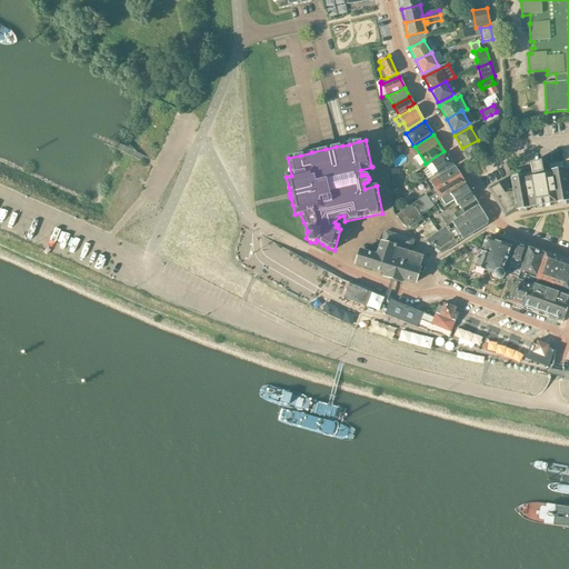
[(478,157),(485,152),(478,140),(462,148),(469,161),(478,157)]
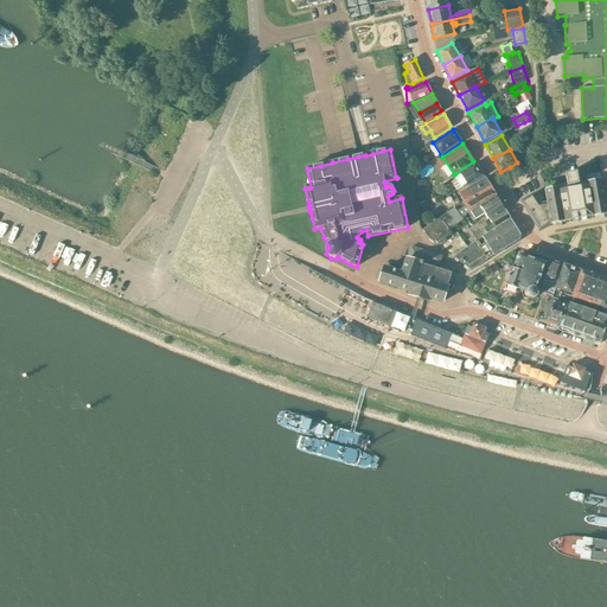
[(475,164),(455,177),(464,189),(483,176),(475,164)]
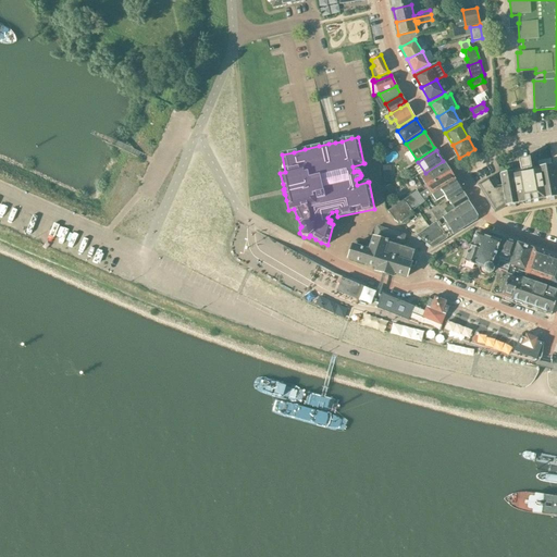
[(556,196),(556,190),(553,168),(553,164),(552,164),(539,166),(535,168),(531,169),(529,158),(518,160),(520,170),(517,171),(512,171),(511,165),(498,168),(498,172),(499,174),(505,206),(556,196)]
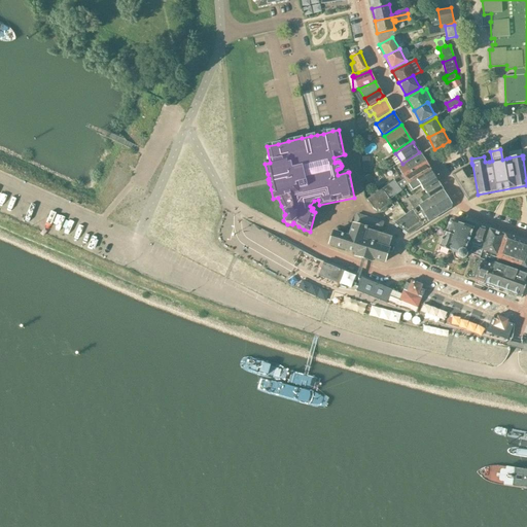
[(403,176),(425,163),(420,153),(398,168),(403,176)]
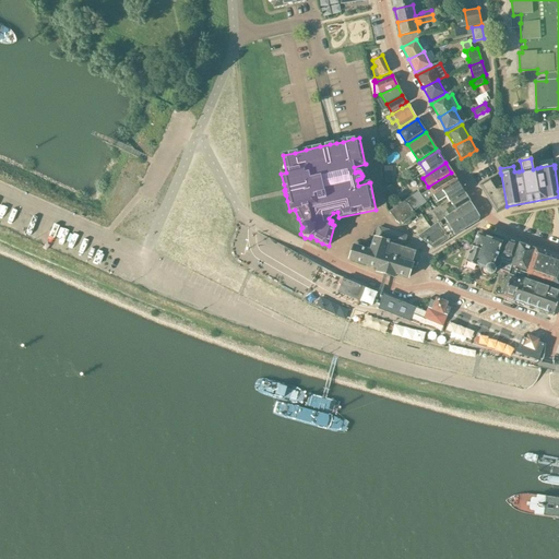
[(432,194),(456,180),(451,173),(428,187),(429,189),(421,194),(418,191),(408,198),(417,210),(427,203),(426,201),(433,195),(432,194)]
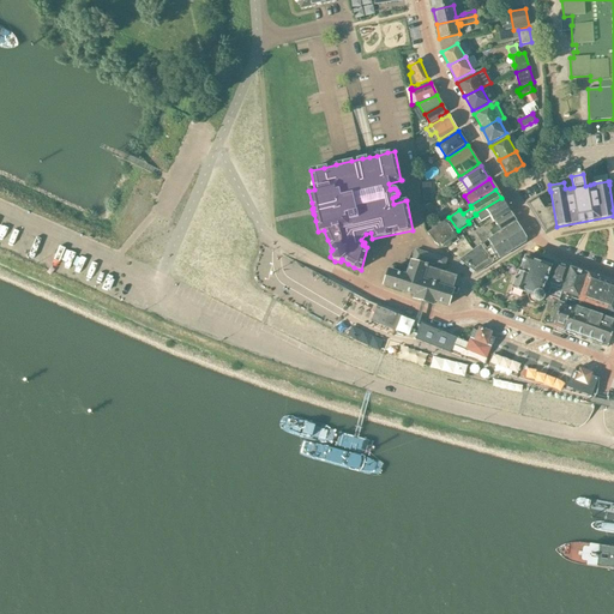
[(546,205),(540,196),(527,203),(546,234),(554,229),(549,205),(546,205)]
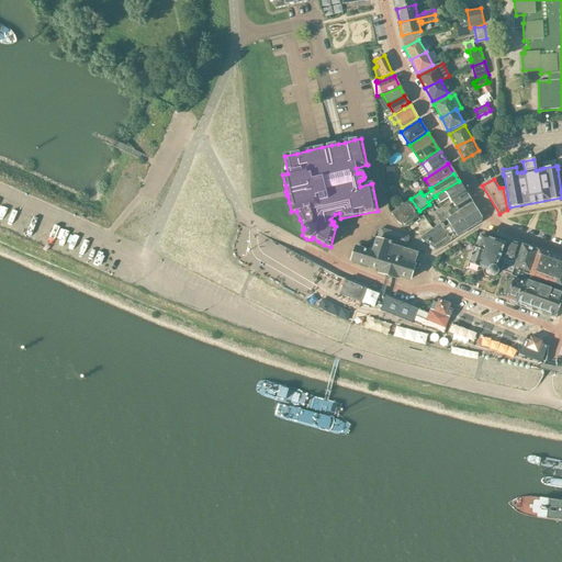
[(451,203),(467,193),(459,181),(435,195),(436,197),(439,203),(448,198),(451,203)]
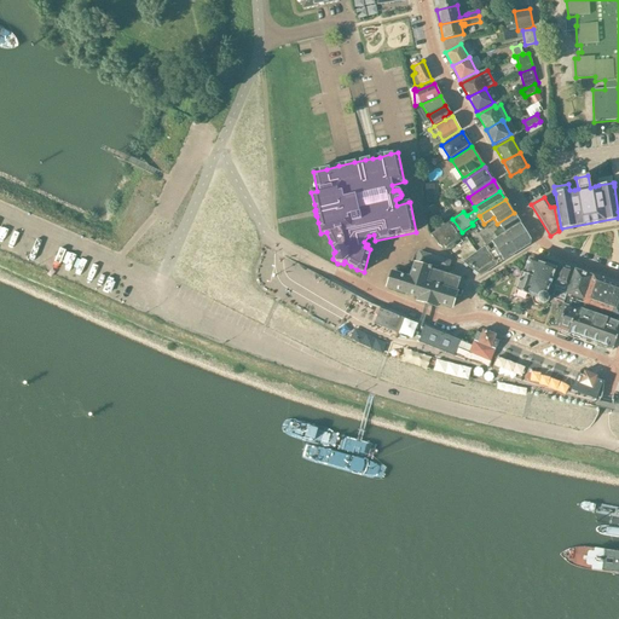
[(491,242),(520,224),(514,213),(497,224),(498,224),(502,229),(497,231),(495,226),(487,230),(489,231),(482,233),(490,244),(492,243),(491,242)]
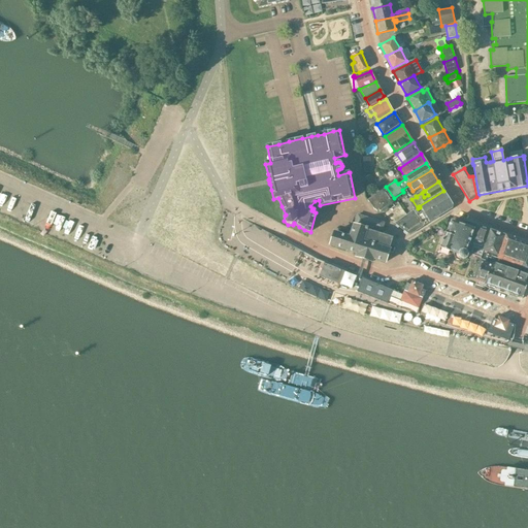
[(390,201),(394,198),(386,187),(367,200),(373,210),(374,209),(376,211),(378,210),(380,211),(381,210),(392,203),(390,201)]
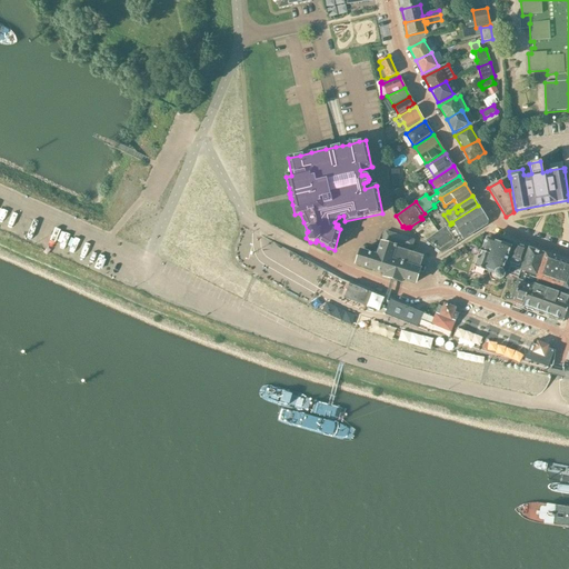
[(446,228),(456,243),(462,240),(462,239),(487,223),(488,221),(478,206),(451,222),(452,223),(456,228),(451,230),(449,226),(446,228)]
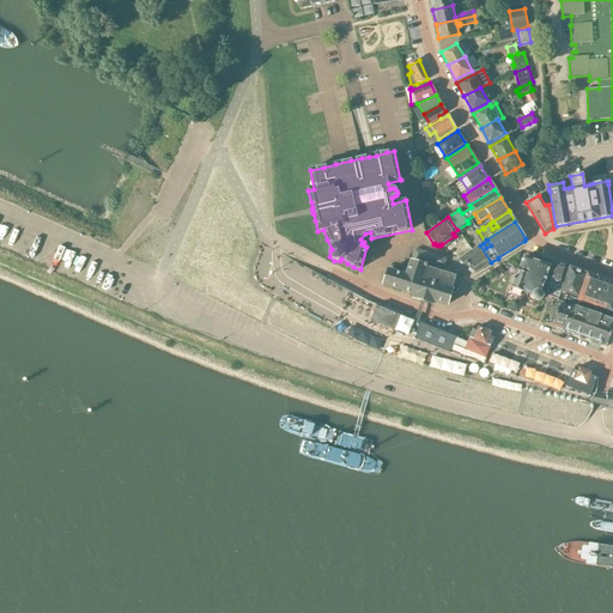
[(456,244),(461,250),(467,247),(462,240),(456,244)]
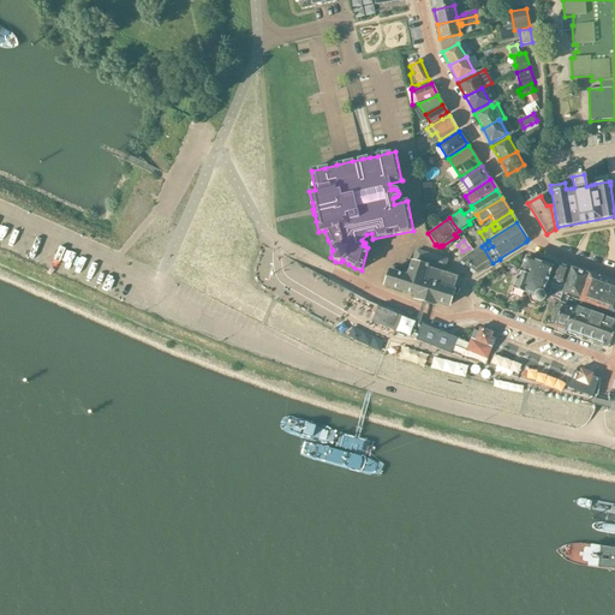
[(493,263),(482,246),(482,245),(459,261),(476,274),(493,263)]
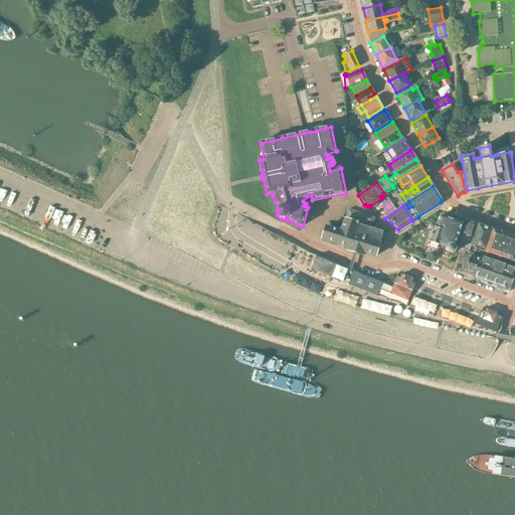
[(372,224),(374,217),(348,209),(341,231),(325,226),(322,238),(349,246),(347,250),(354,252),(355,252),(356,253),(362,255),(363,251),(376,255),(379,244),(383,246),(385,240),(380,238),(382,232),(369,228),(370,223),(372,224)]
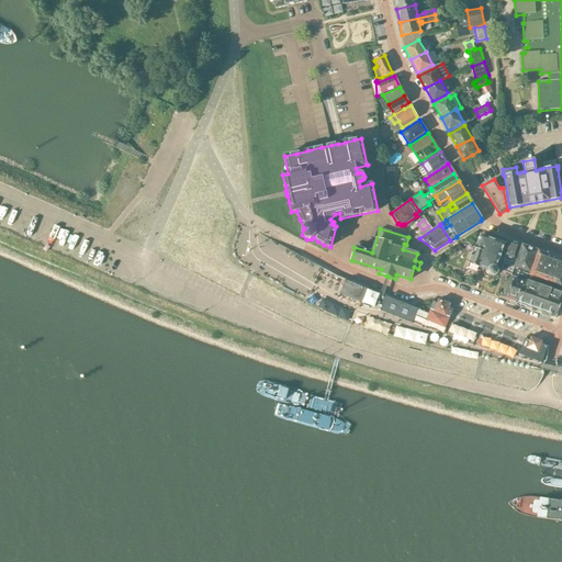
[(505,254),(504,253),(502,257),(499,256),(504,244),(480,236),(475,249),(473,248),(467,267),(470,271),(475,273),(479,271),(480,269),(483,270),(482,273),(485,277),(489,278),(492,276),(493,277),(494,276),(496,276),(497,274),(498,273),(499,272),(512,277),(515,268),(514,267),(516,261),(504,257),(505,254)]
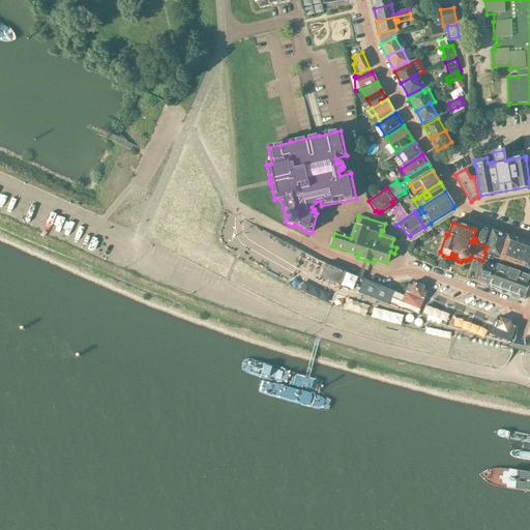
[(487,246),(492,231),(479,227),(475,238),(476,239),(475,242),(487,246)]
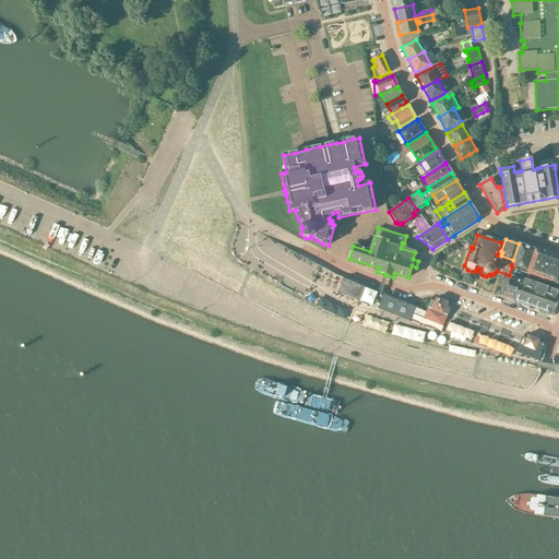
[(518,268),(527,271),(535,249),(519,244),(513,260),(511,265),(512,266),(509,275),(514,277),(518,268)]
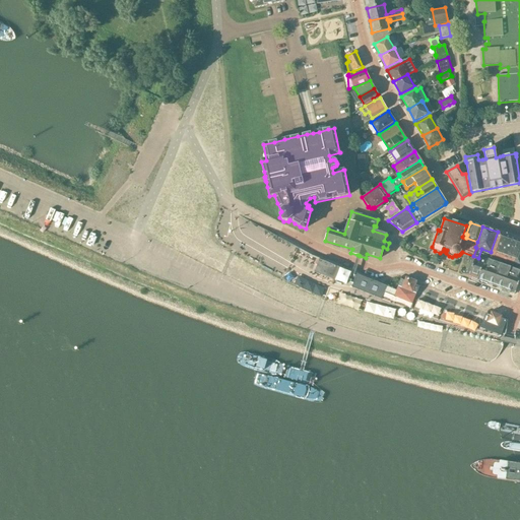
[(498,232),(491,252),(490,255),(497,257),(497,259),(505,262),(506,261),(519,265),(519,264),(519,239),(498,231),(498,232)]
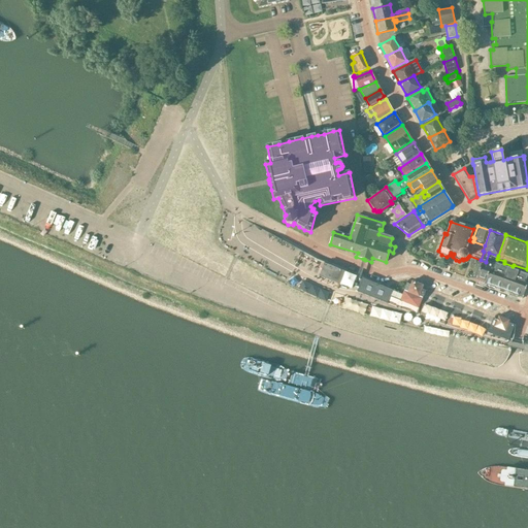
[(486,262),(481,260),(474,276),(476,277),(475,279),(476,282),(484,285),(491,264),(486,262)]
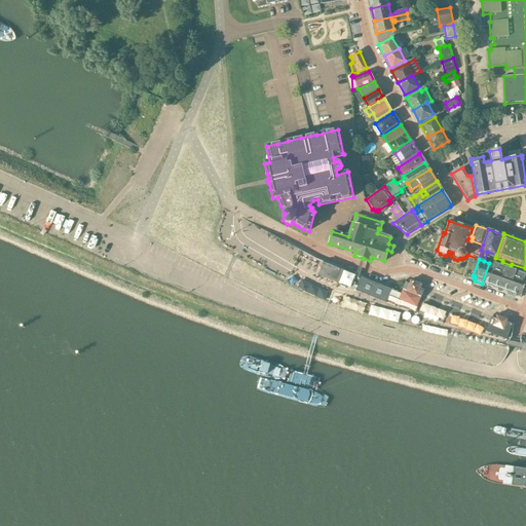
[(323,263),(318,275),(338,283),(343,271),(323,263)]
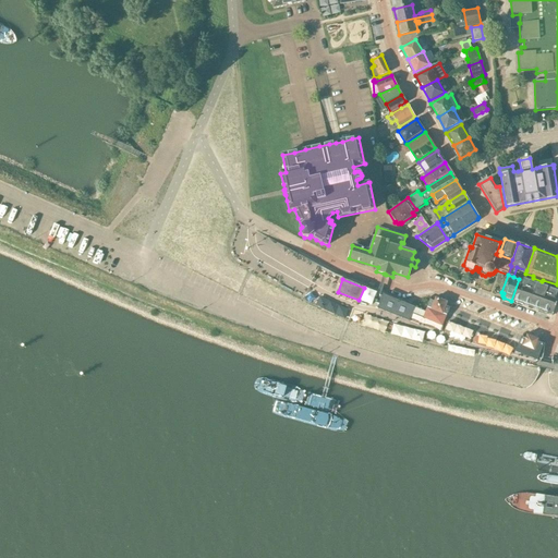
[(519,279),(511,301),(553,315),(557,299),(557,291),(549,289),(549,290),(519,279)]
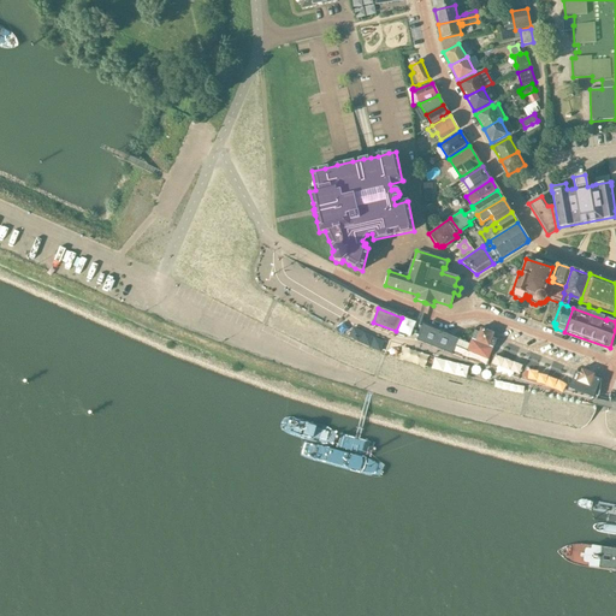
[(347,321),(343,332),(362,339),(367,330),(347,321)]
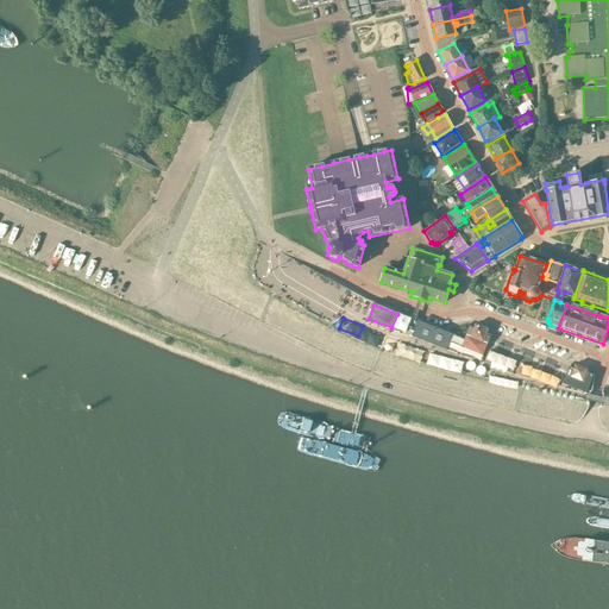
[(451,337),(418,324),(412,338),(446,350),(449,344),(451,337)]
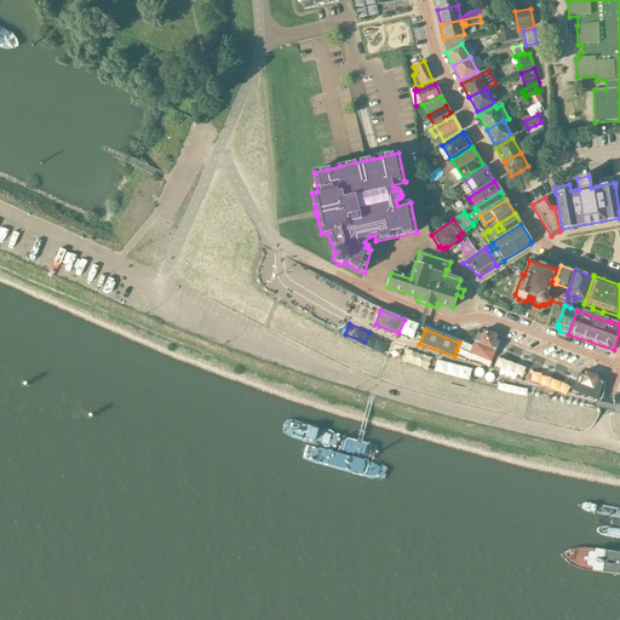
[(497,336),(483,331),(482,334),(477,333),(472,346),(472,348),(459,343),(457,350),(491,362),(494,355),(499,342),(495,340),(497,336)]
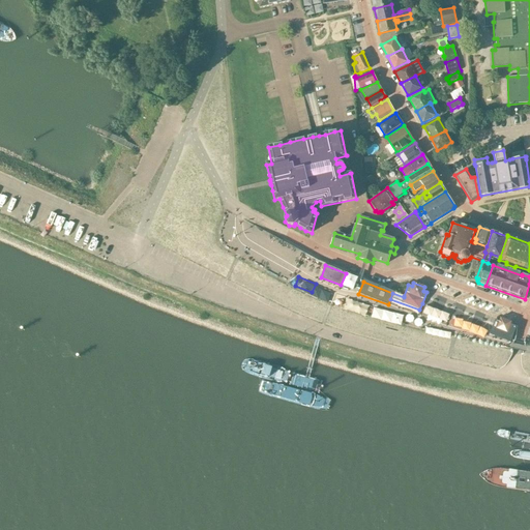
[(511,322),(500,317),(499,321),(495,319),(490,331),(489,333),(509,342),(516,326),(510,324),(511,322)]
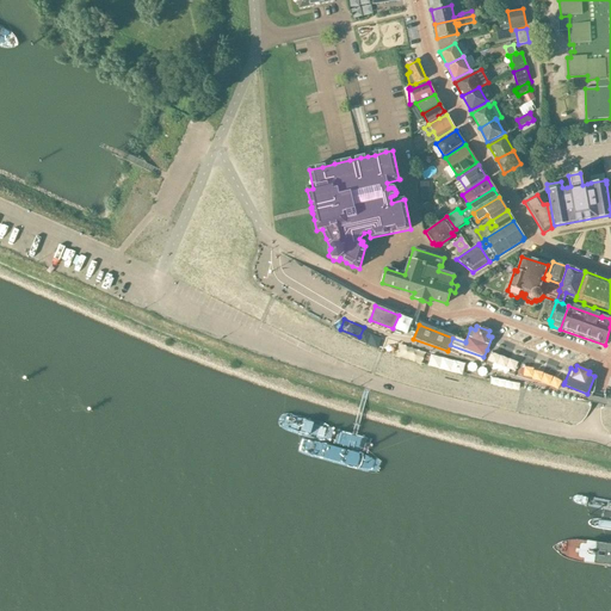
[(523,389),(524,383),(497,376),(494,383),(523,389)]
